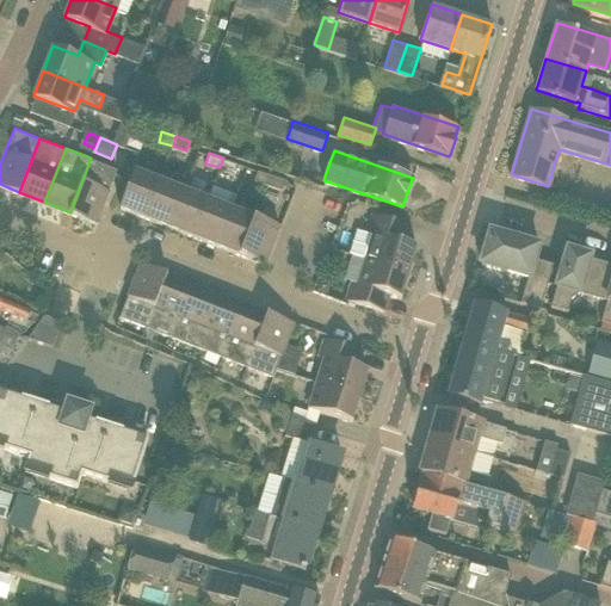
[(96,222),(104,199),(116,168),(91,158),(71,212),(96,222)]
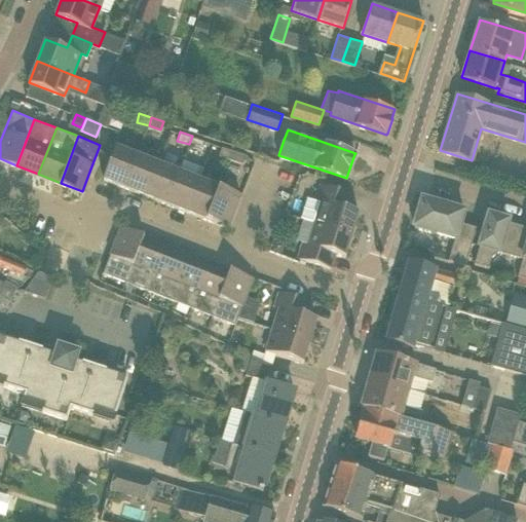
[(192,136),(189,144),(201,148),(204,140),(192,136)]
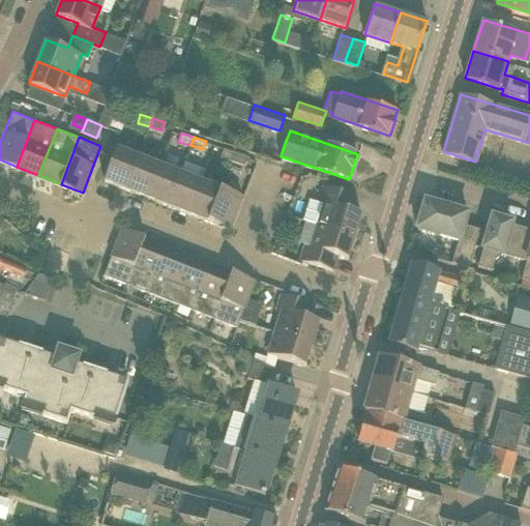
[(104,179),(125,187),(138,155),(116,147),(104,179)]
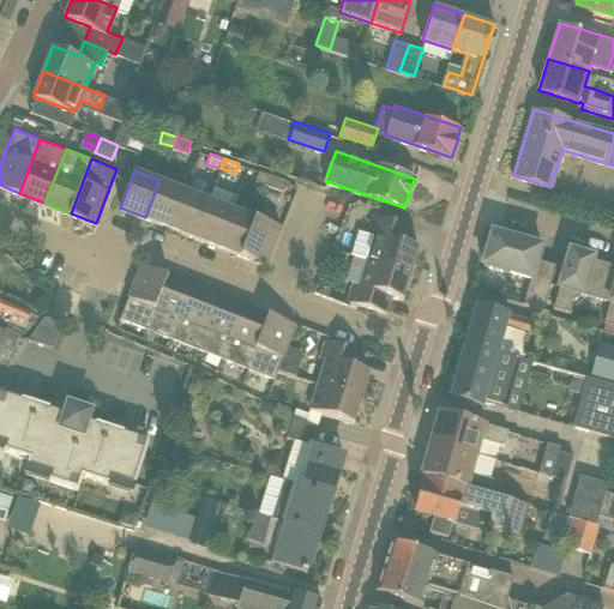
[(256,180),(270,185),(274,175),(259,170),(256,180)]
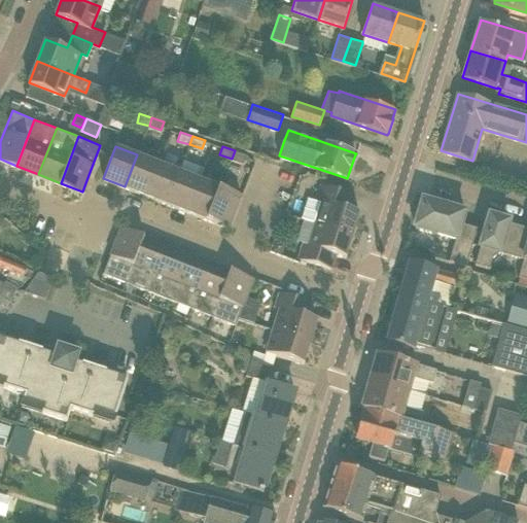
[(247,154),(235,150),(232,159),(244,163),(247,154)]
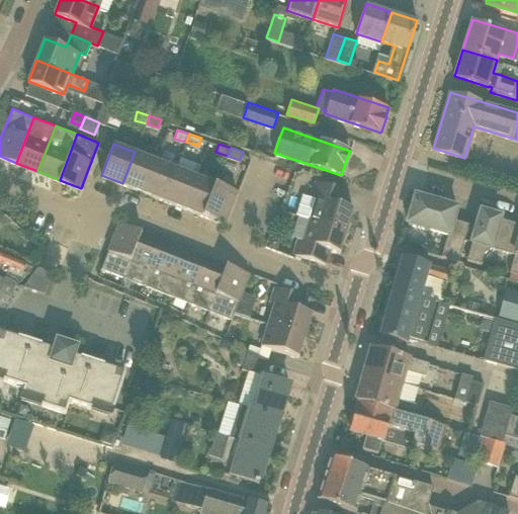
[(155,160),(135,152),(122,183),(143,191),(155,160)]
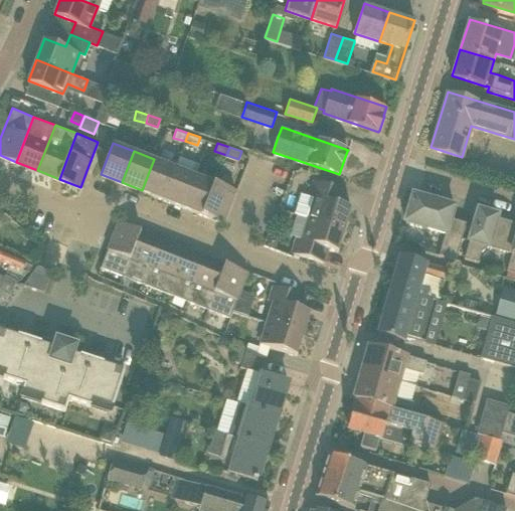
[(142,190),(162,198),(174,167),(154,159),(142,190)]
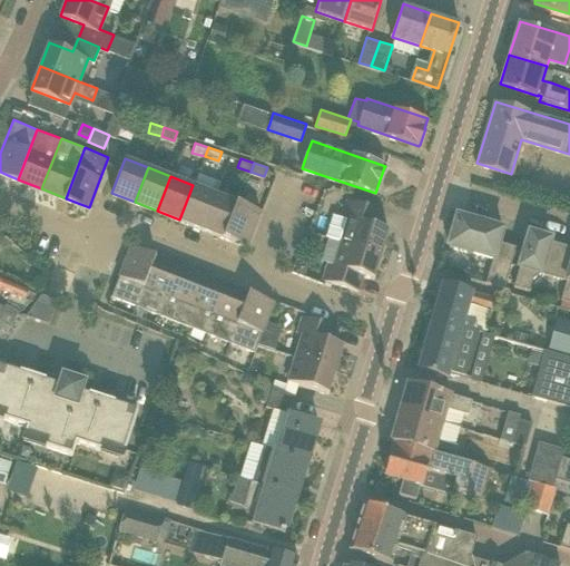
[(216,194),(193,185),(179,220),(203,228),(216,194)]
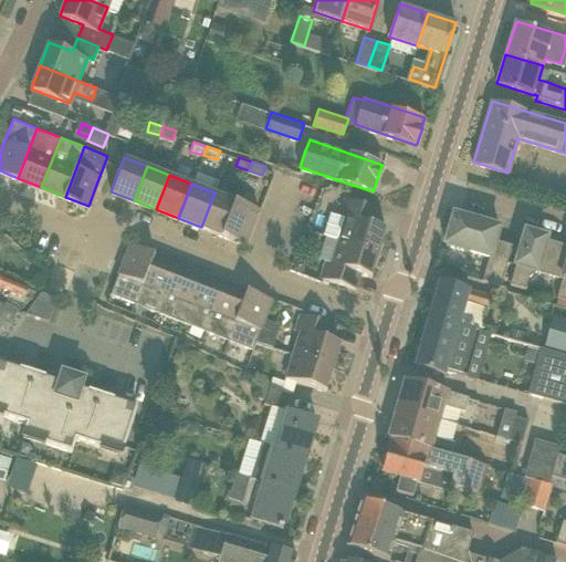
[(201,227),(223,236),(237,201),(215,193),(201,227)]
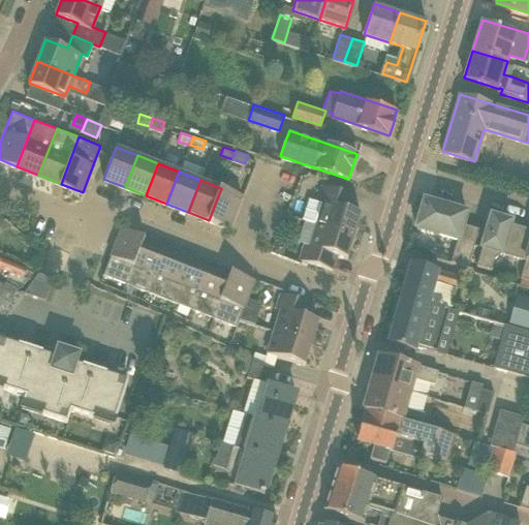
[(355,193),(320,183),(316,198),(323,201),(316,223),(353,235),(361,212),(350,209),(355,193)]
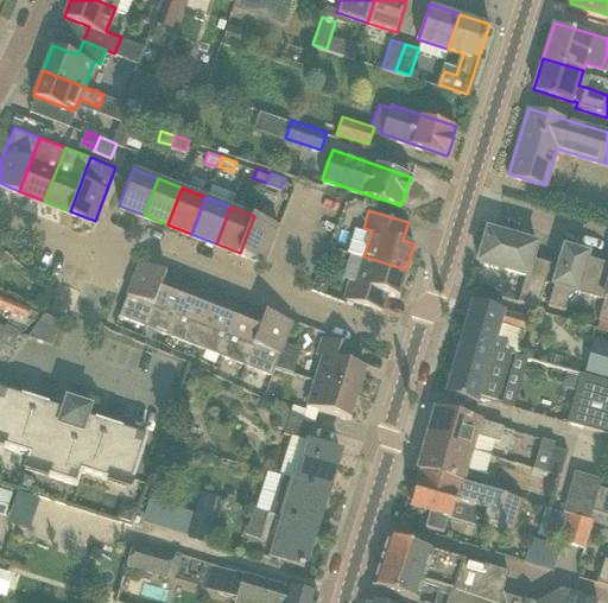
[(254,216),(240,253),(264,261),(278,226),(254,216)]
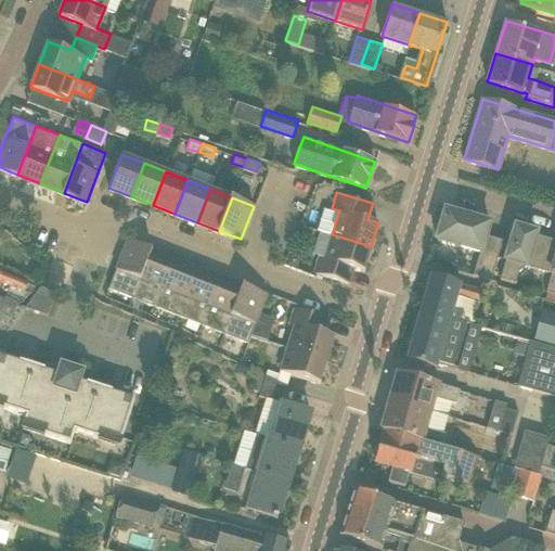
[(446,208),(443,216),(437,238),(479,250),(473,273),(491,279),(502,239),(486,234),(490,221),(486,220),(487,218),(468,213),(467,215),(446,208)]
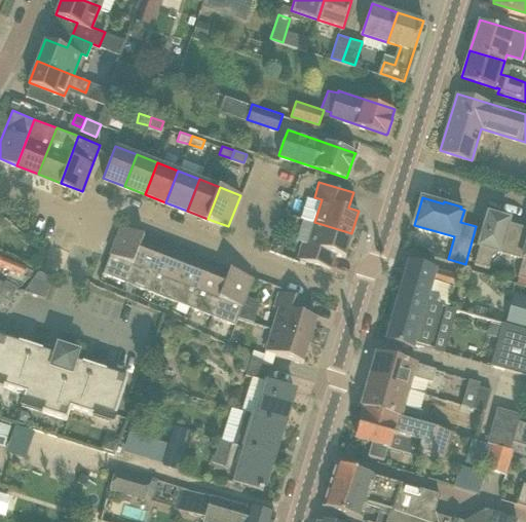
[(493,249),(523,257),(525,246),(525,225),(508,221),(509,219),(488,213),(474,262),(488,266),(493,249)]
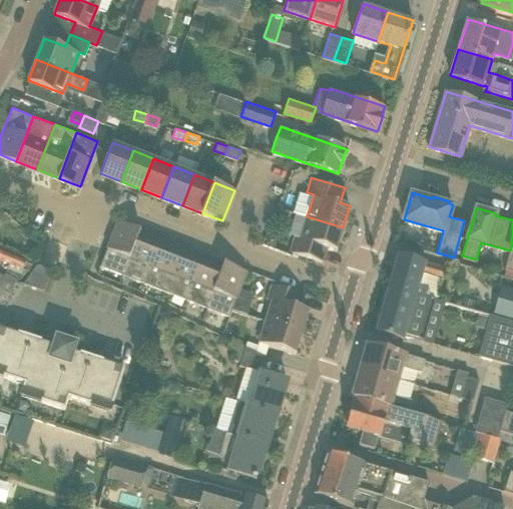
[(301,235),(295,233),(290,249),(323,260),(327,245),(337,248),(343,227),(307,216),(301,235)]
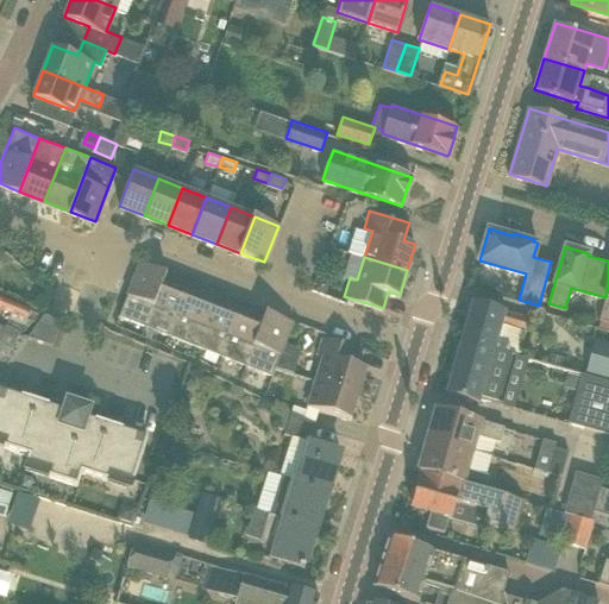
[(140,260),(137,269),(119,314),(144,325),(165,271),(140,260)]
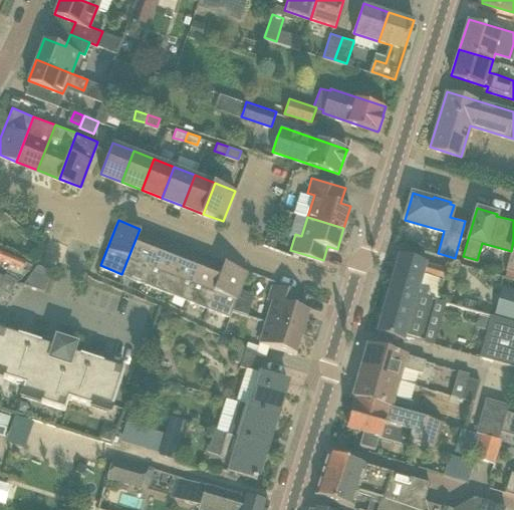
[(121,274),(144,282),(162,237),(140,229),(121,274)]
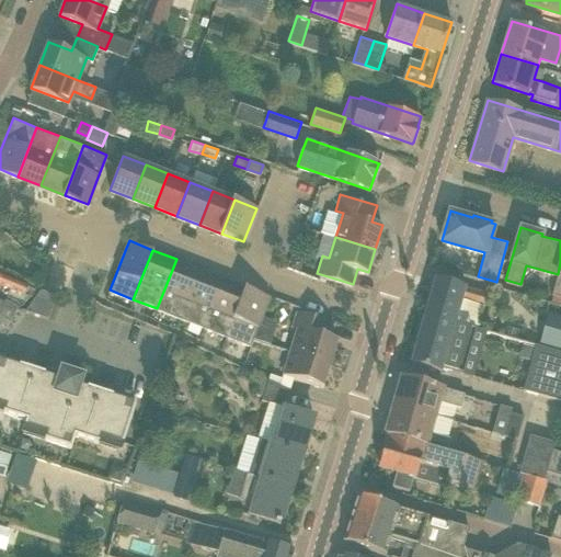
[(199,268),(176,259),(157,308),(180,318),(199,268)]
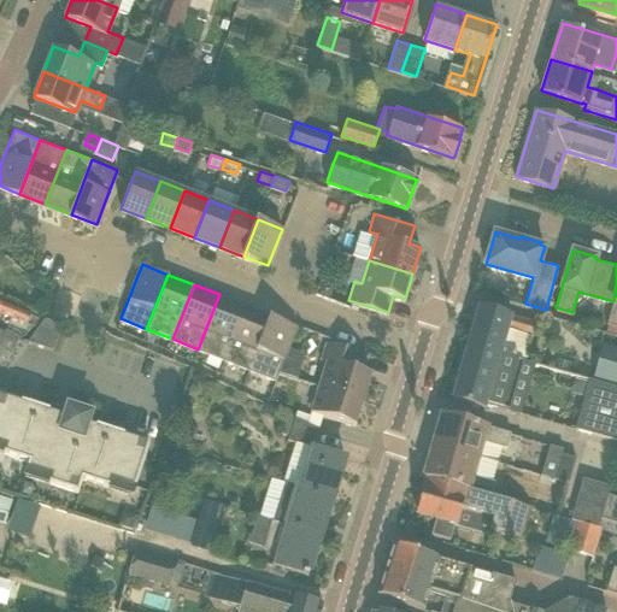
[(245,305),(219,294),(198,349),(224,359),(245,305)]
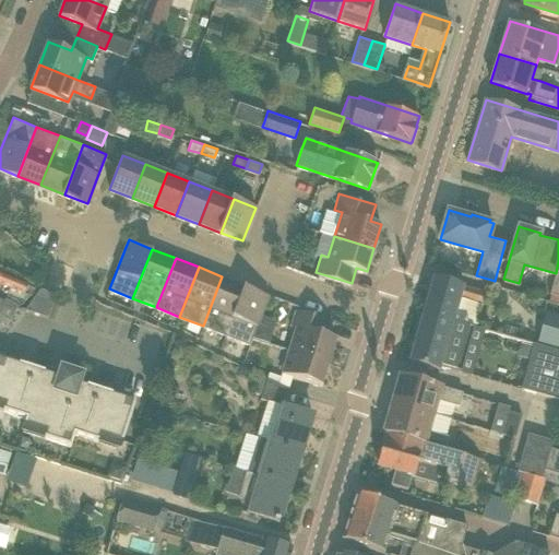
[(30,284),(0,271),(0,282),(26,293),(30,284)]
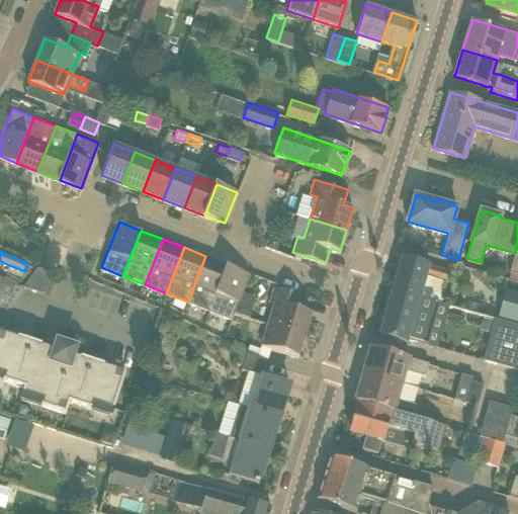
[(228,264),(205,256),(188,302),(209,310),(228,264)]
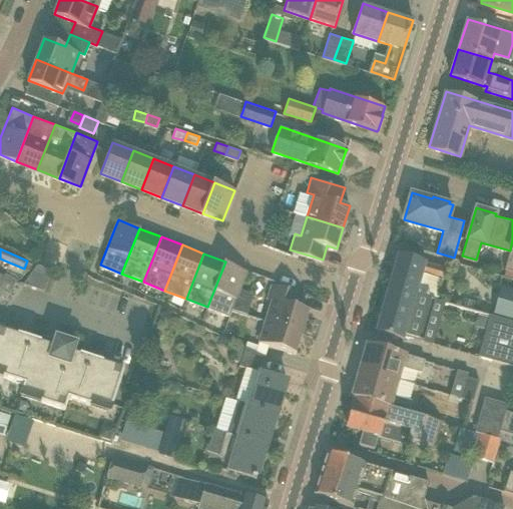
[(389,286),(417,294),(424,272),(443,278),(446,267),(398,253),(389,286)]
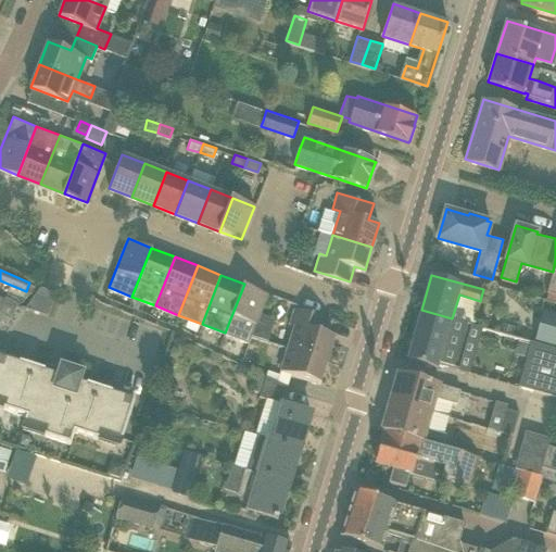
[(244,284),(225,333),(248,342),(267,293),(244,284)]
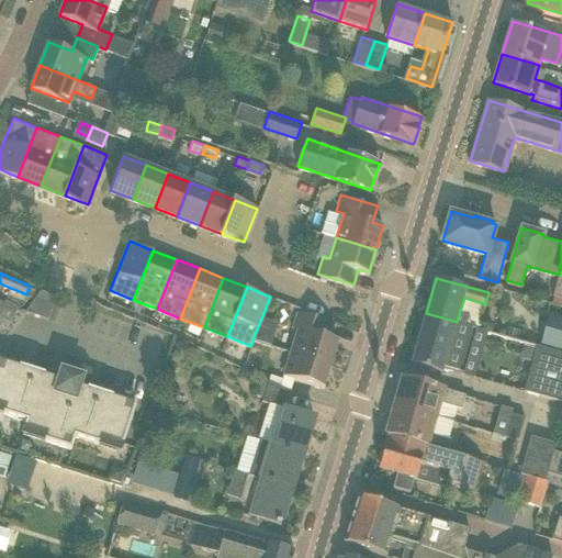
[(48,317),(48,316),(56,293),(41,289),(25,310),(48,317)]
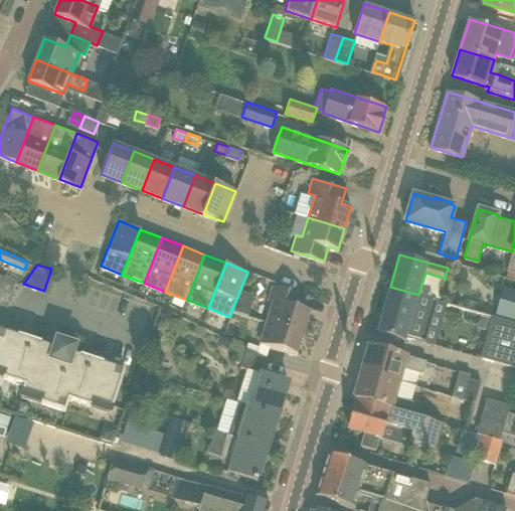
[(0,273),(0,298),(4,301),(9,292),(11,293),(14,287),(17,280),(5,273),(4,275),(0,273)]
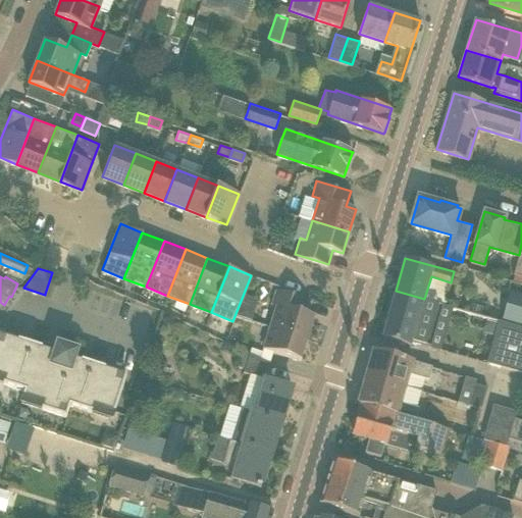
[(271,302),(277,304),(270,325),(307,337),(314,314),(304,311),(308,298),(275,288),(271,302)]
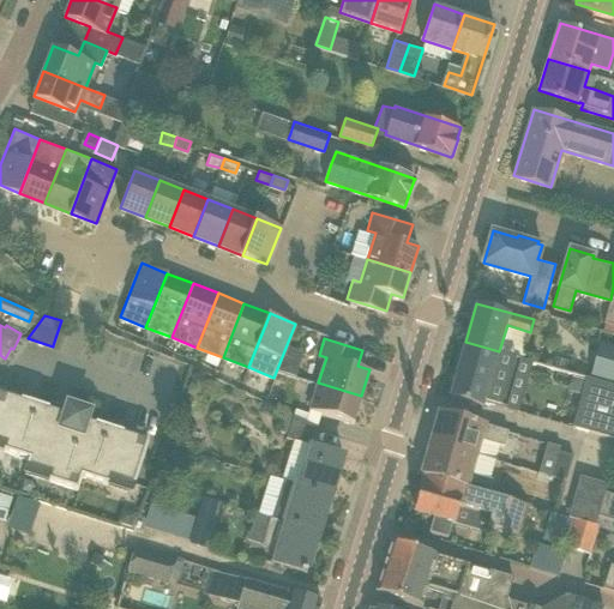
[(613,344),(600,341),(590,375),(613,381),(613,344)]
